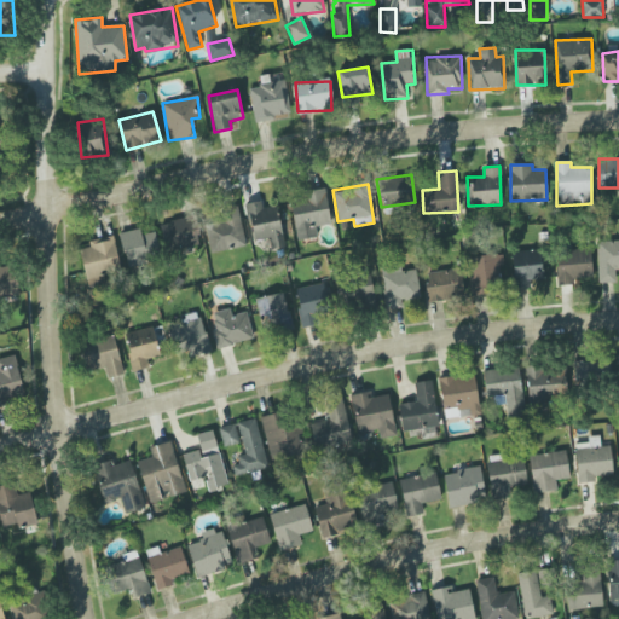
[(325,189),(304,191),(305,200),(290,201),(296,241),(317,238),(316,226),(330,224),(325,189)]
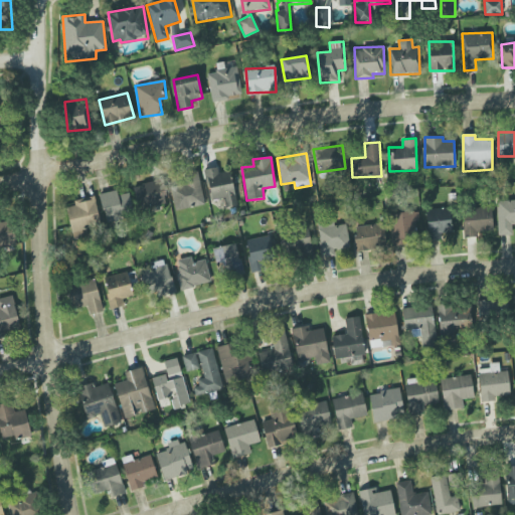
[(225,207),(236,205),(230,171),(218,173),(217,168),(204,170),(210,200),(224,198),(225,207)]
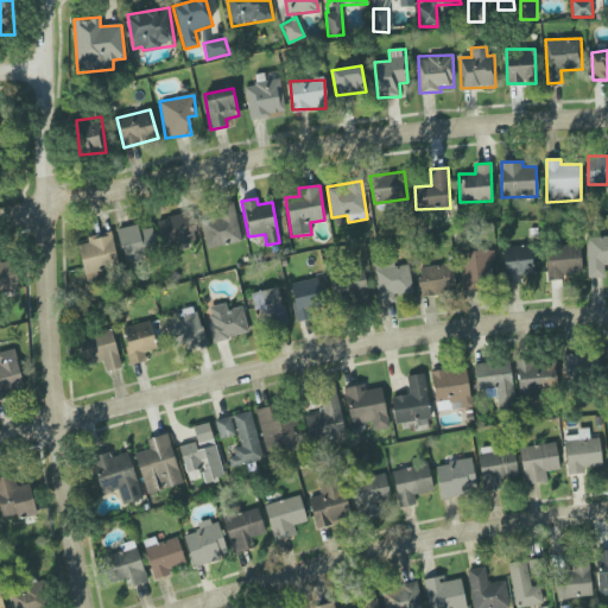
[(241,242),(234,201),(214,206),(215,214),(200,216),(206,249),(241,242)]
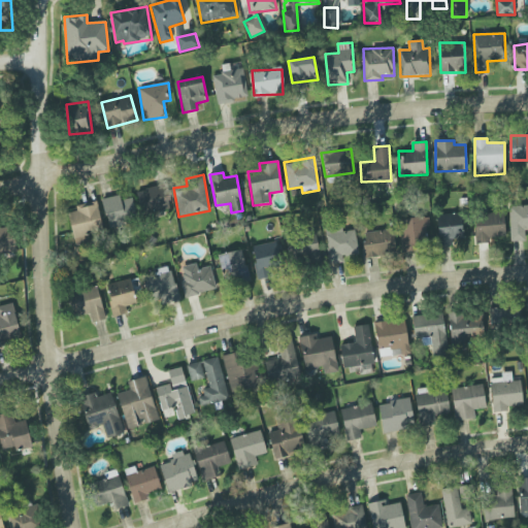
[(139,188),(140,211),(169,210),(168,187),(139,188)]
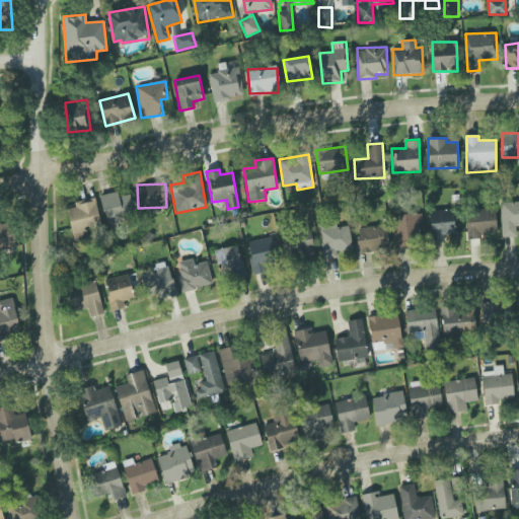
[(130,195),(119,197),(118,192),(100,196),(106,224),(135,218),(130,195)]
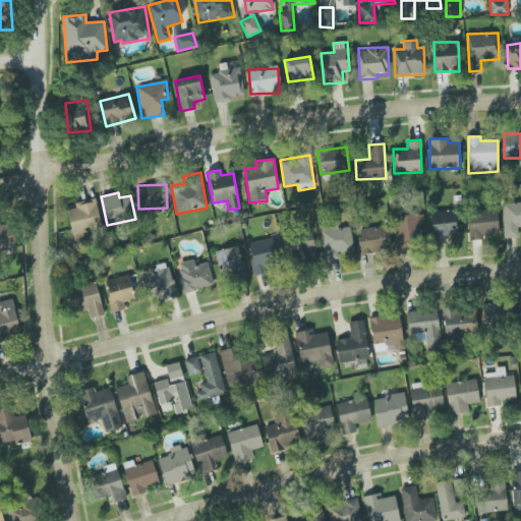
[(88,241),(85,231),(102,228),(96,198),(74,203),(75,208),(67,210),(74,244),(88,241)]
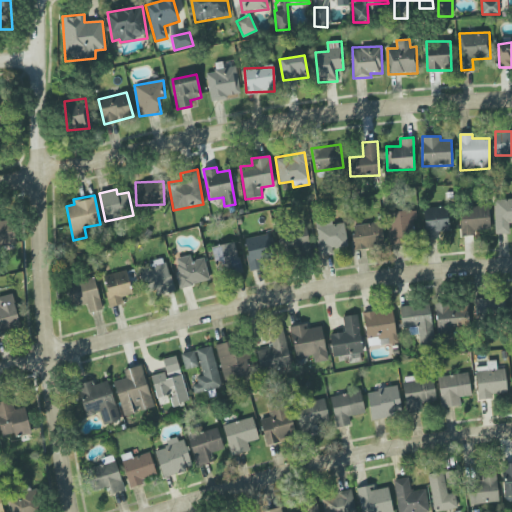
[(511,199),(494,199),(495,234),(509,234),(509,223),(511,222),(511,199)]
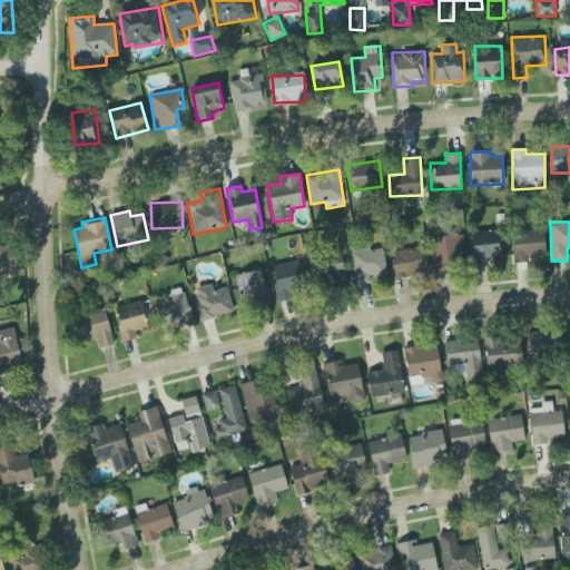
[(499,257),(498,231),(472,232),(474,266),(489,265),(489,257),(499,257)]
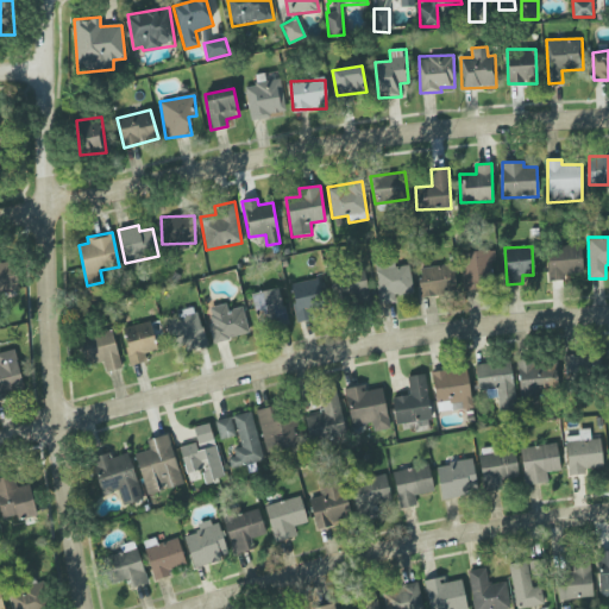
[(582,246),(547,246),(548,281),(564,281),(564,275),(583,274),(582,246)]
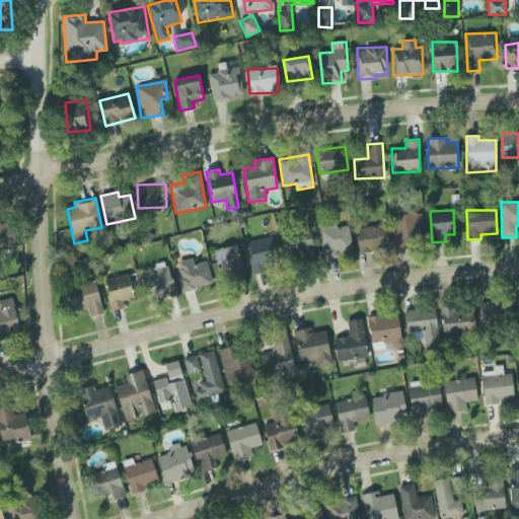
[(419,214),(393,214),(393,245),(419,245),(419,214)]
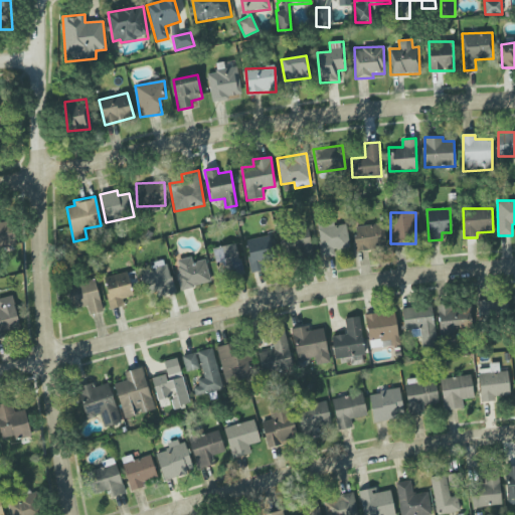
[(0,247),(16,245),(11,218),(0,220),(0,247)]
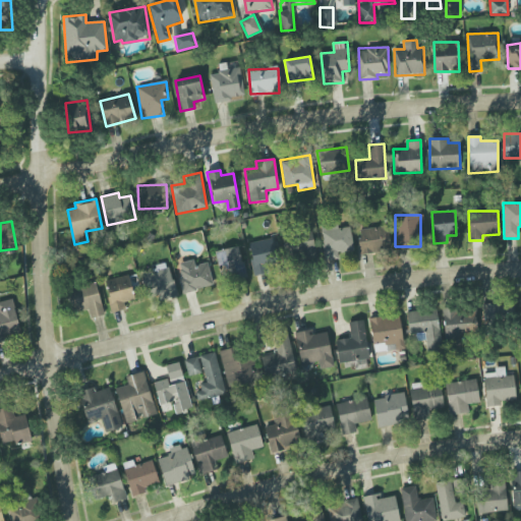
[(350,227),(339,229),(338,224),(320,227),(326,261),(339,258),(338,253),(354,250),(350,227)]
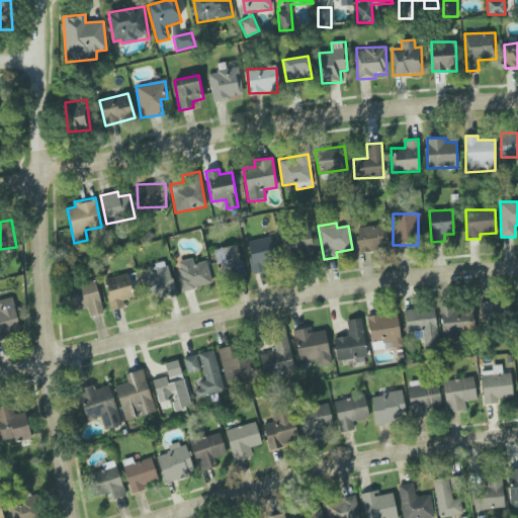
[(356,228),(358,252),(387,250),(385,225),(356,228)]
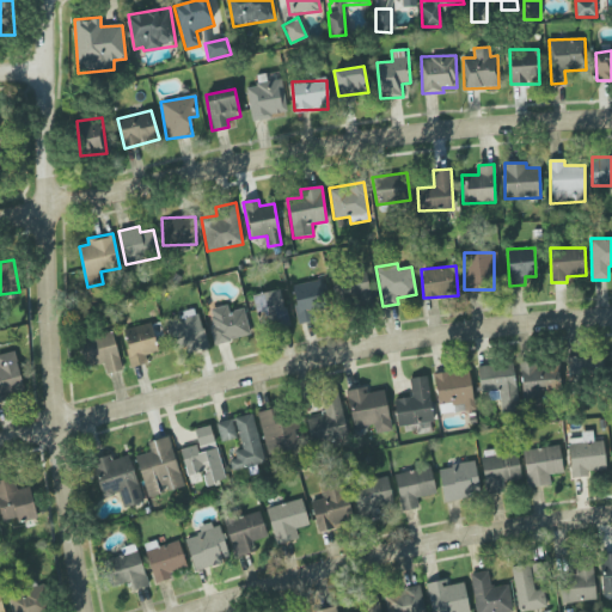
[(299,324),(314,320),(313,314),(326,311),(320,280),(292,286),(299,324)]
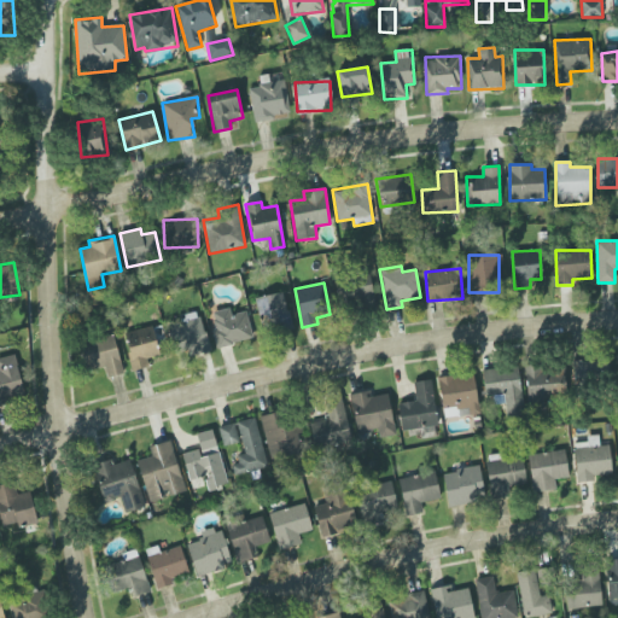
[(256,298),(263,333),(291,327),(284,292),(256,298)]
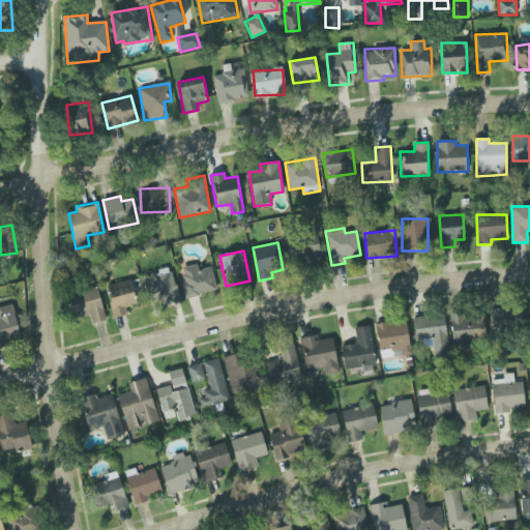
[(198,270),(197,264),(180,268),(187,297),(216,291),(211,267),(198,270)]
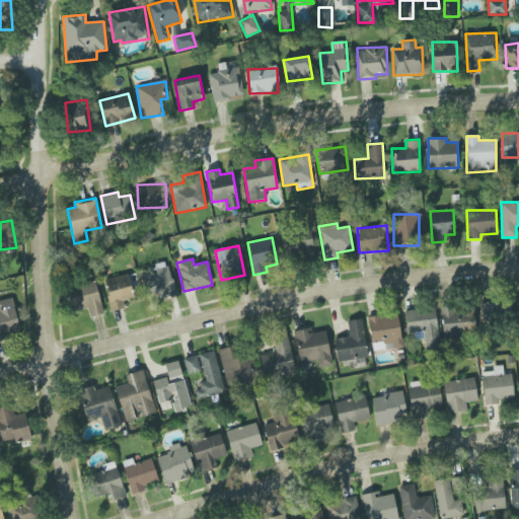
[(155,265),(156,270),(142,273),(147,296),(156,294),(157,299),(175,296),(168,262),(155,265)]
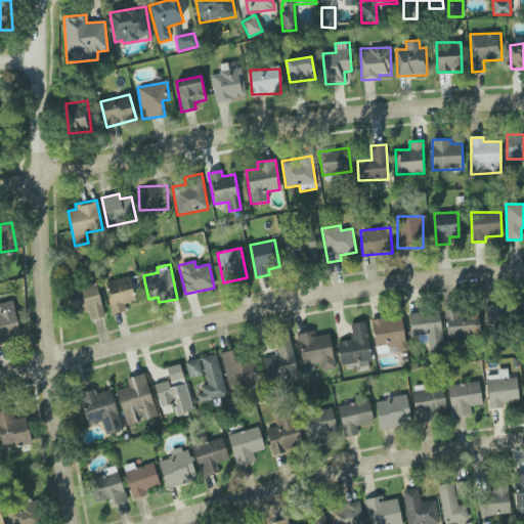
[(126,311),(125,304),(135,302),(131,277),(106,281),(112,314),(126,311)]
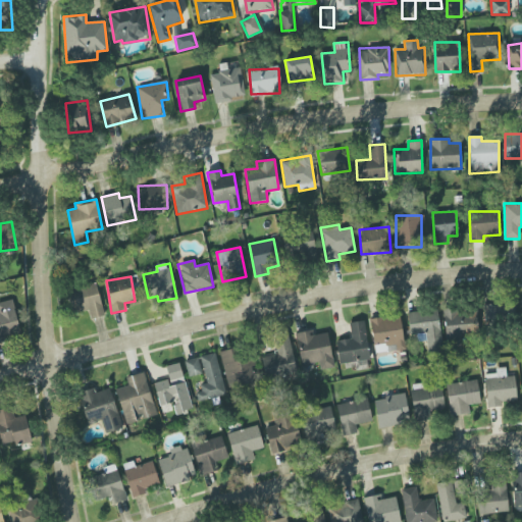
[(103,316),(97,283),(67,289),(71,313),(89,310),(91,318),(103,316)]
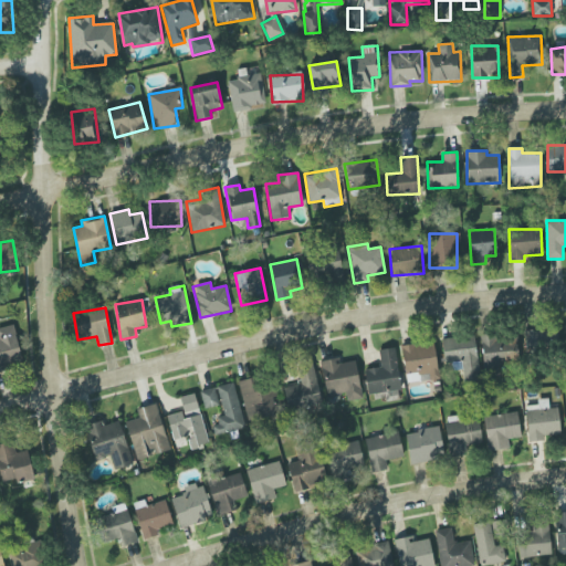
[(0,370),(23,366),(14,325),(0,327),(0,370)]
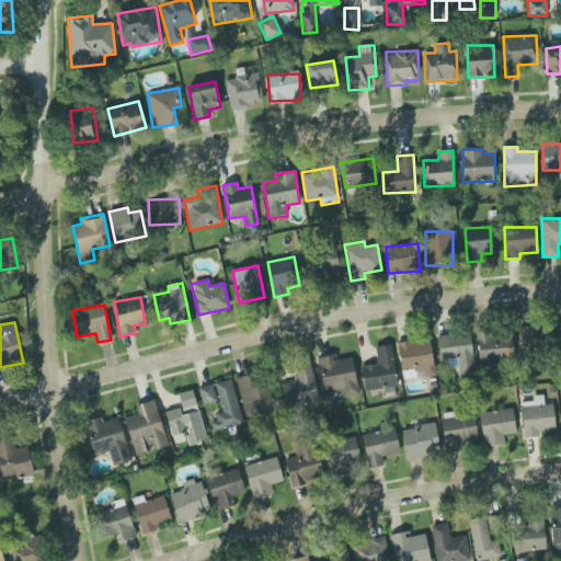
[(519,350),(553,350),(552,327),(519,328),(519,350)]
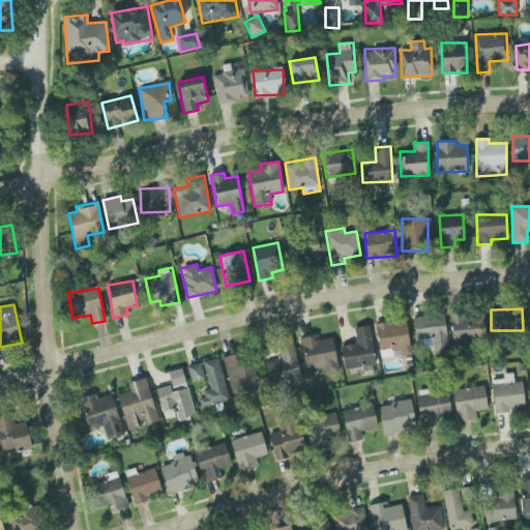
[(452,341),(486,339),(484,317),(464,318),(464,313),(450,313),(452,341)]
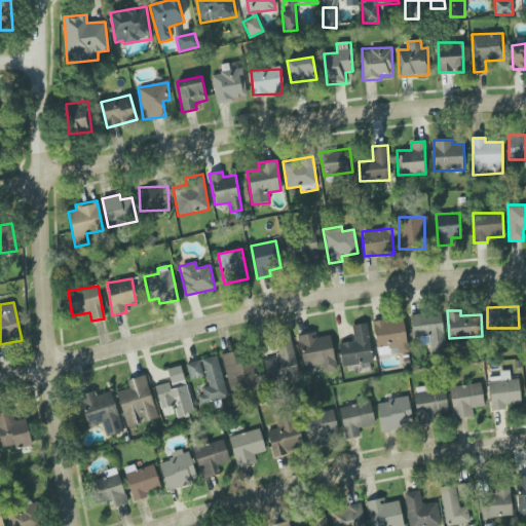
[(413,337),(428,336),(430,355),(446,353),(441,311),(410,314),(413,337)]
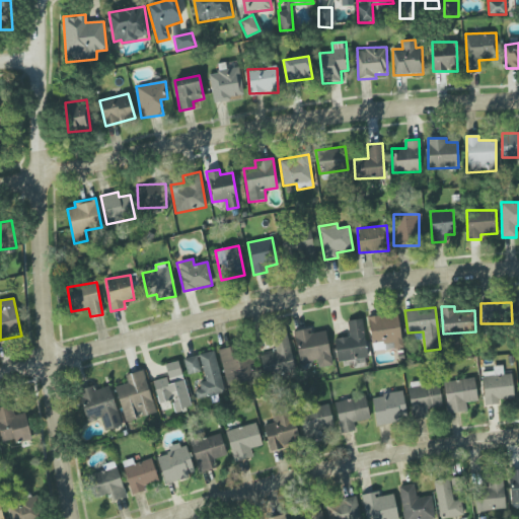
[(373,352),(402,347),(397,312),(368,317),(373,352)]
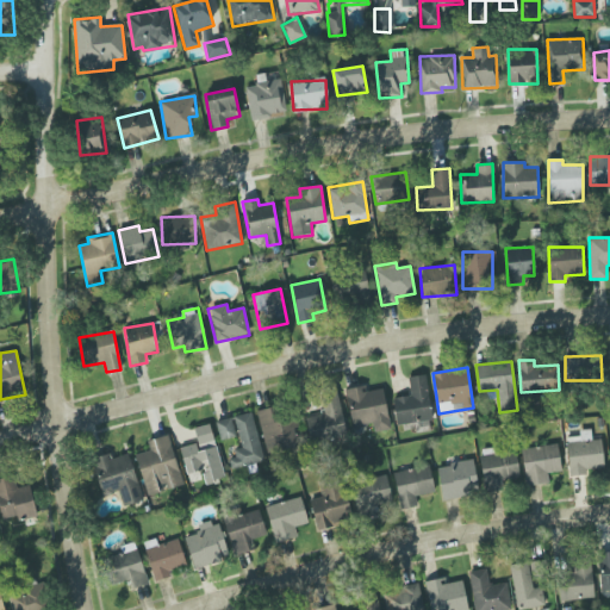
[(397,425),(431,421),(427,375),(408,377),(410,396),(393,398),(397,425)]
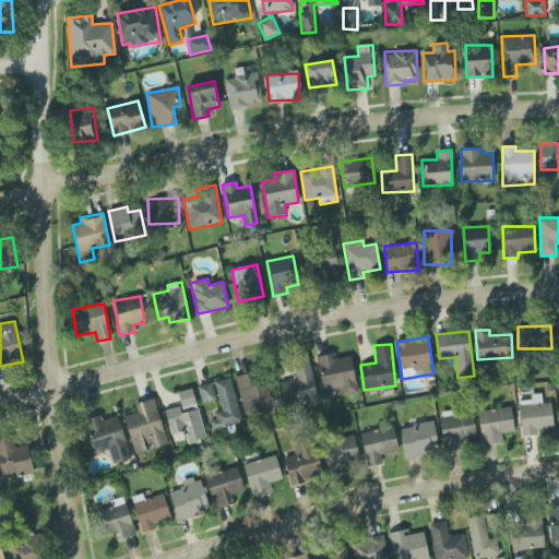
[(352,356),(336,358),(335,354),(317,356),(322,391),(342,389),(343,396),(357,394),(352,356)]
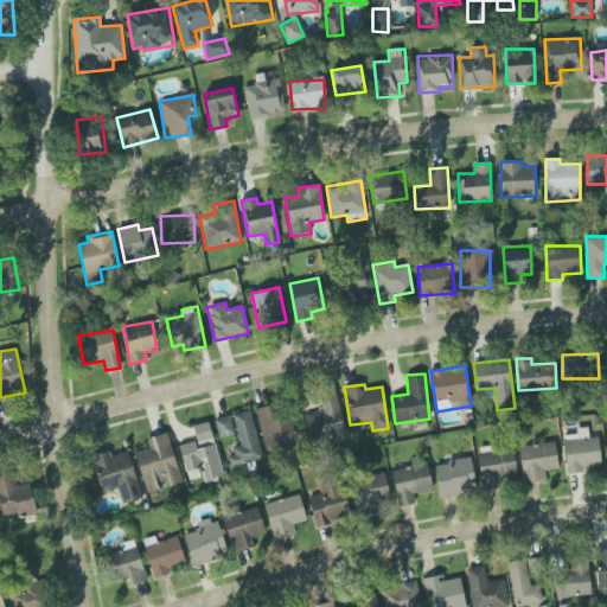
[(305,416),(311,440),(345,433),(336,390),(318,395),(321,411),(305,416)]
